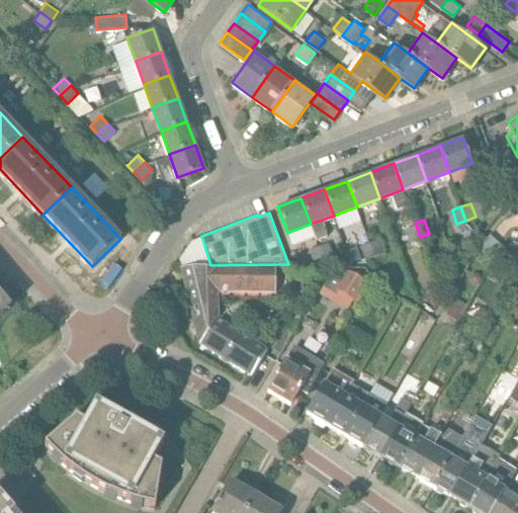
[(414,240),(420,237),(415,223),(406,227),(411,241),(414,240)]
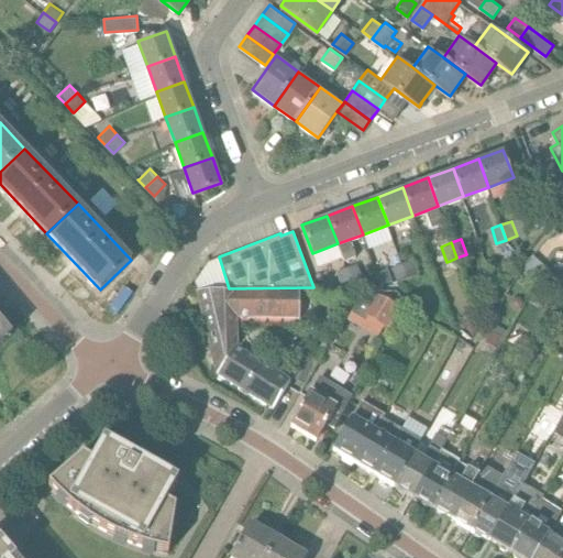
[(407,276),(418,273),(412,258),(401,261),(407,276)]
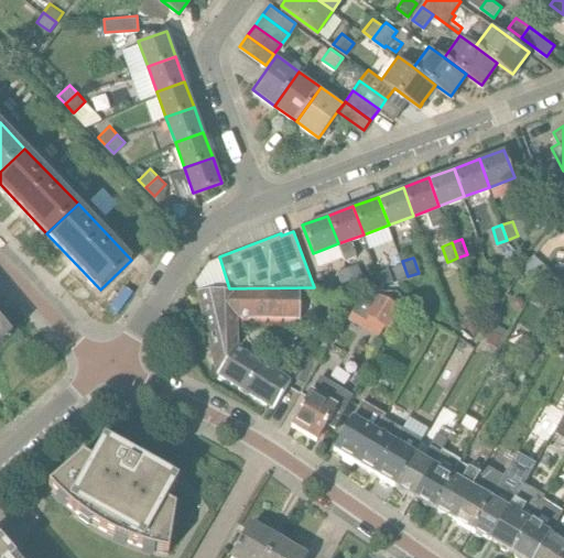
[(398,281),(408,276),(402,261),(392,265),(398,281)]
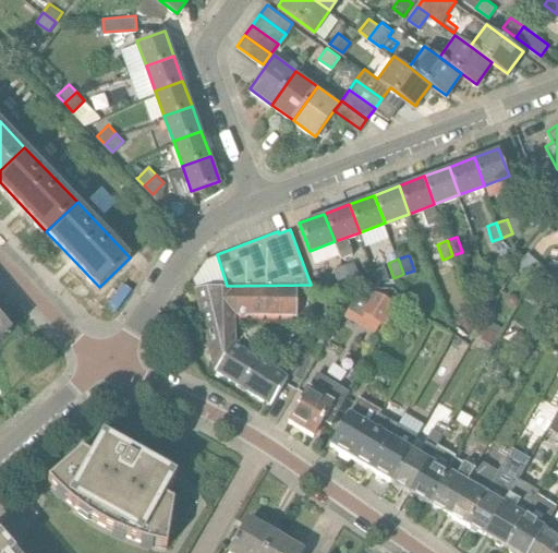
[(349,278),(360,275),(354,260),(343,263),(349,278)]
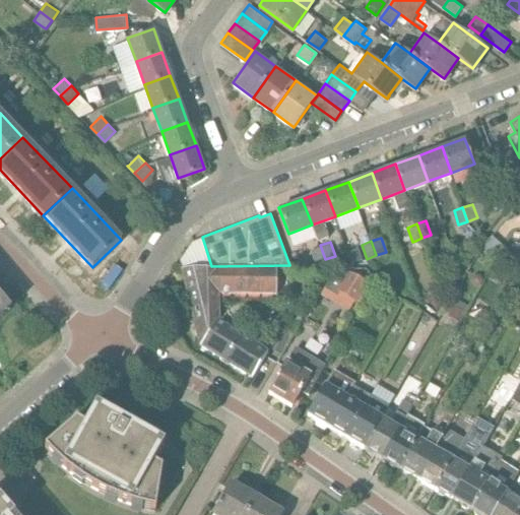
[(316,263),(325,259),(320,245),(310,249),(316,263)]
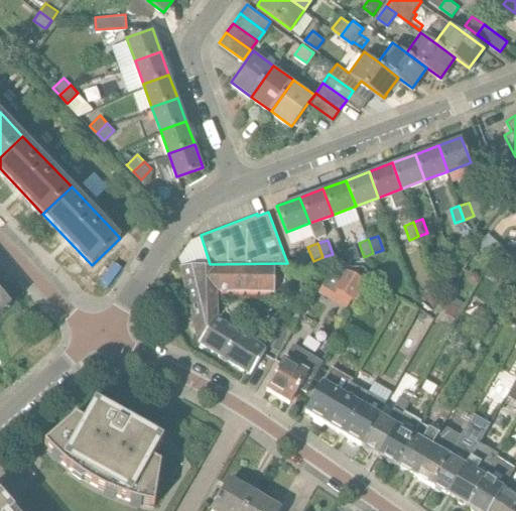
[(346,248),(350,258),(359,256),(355,245),(346,248)]
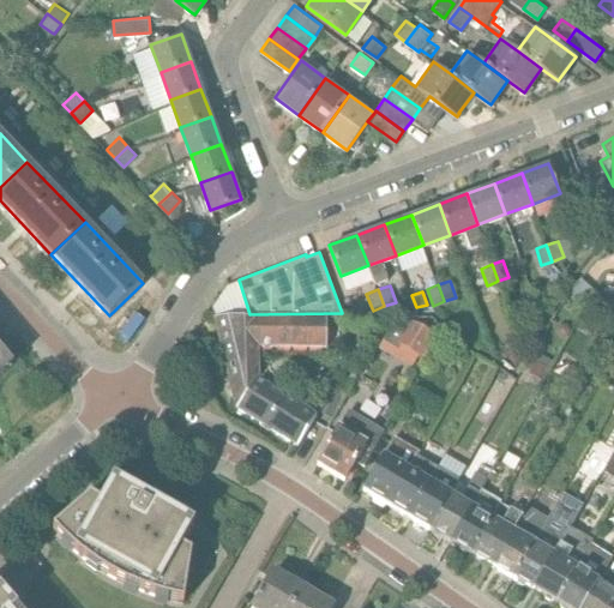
[(258,339),(259,344),(326,345),(343,344),(343,315),(342,313),(250,314),(214,314),(221,344),(258,339)]
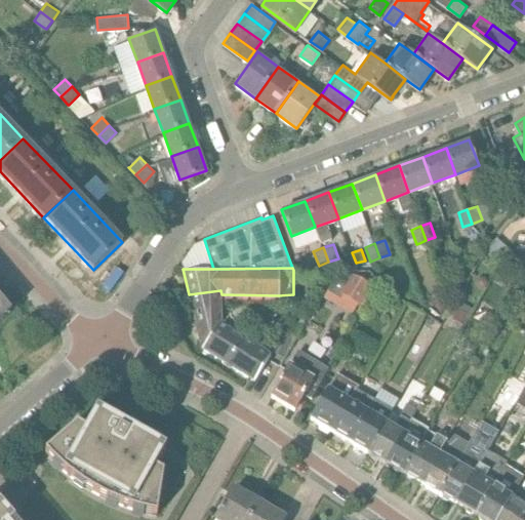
[(328,288),(339,295),(341,292),(354,272),(338,271),(328,288)]
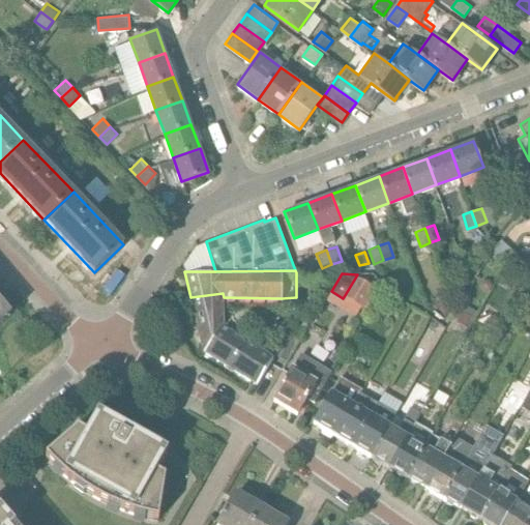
[(364,307),(377,286),(357,274),(345,295),(364,307)]
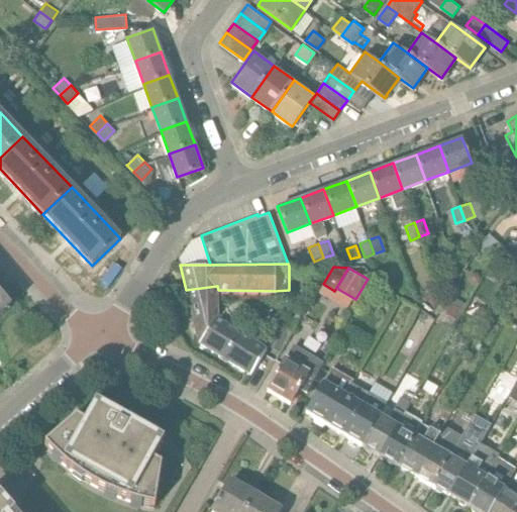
[(186,290),(199,341),(250,373),(268,346),(219,316),(218,290),(217,286),(186,290)]
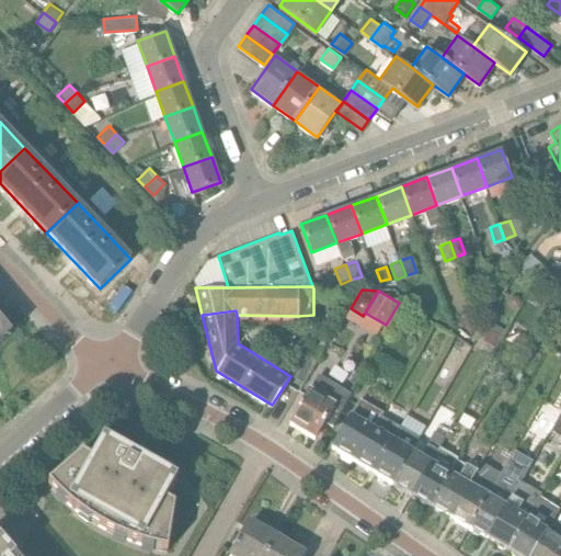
[(0,340),(11,331),(0,317),(0,340)]
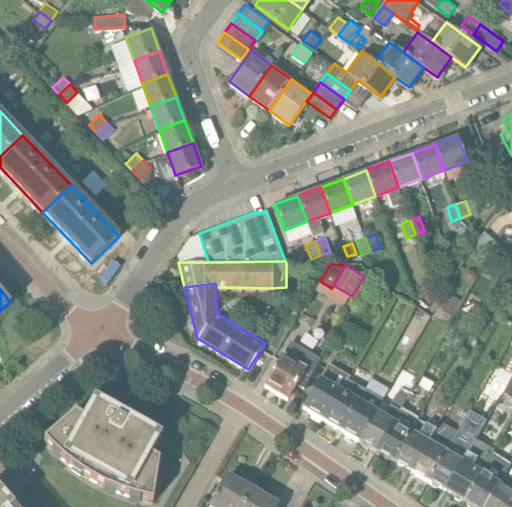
[(277,349),(282,339),(293,319),(281,312),(265,342),(277,349)]
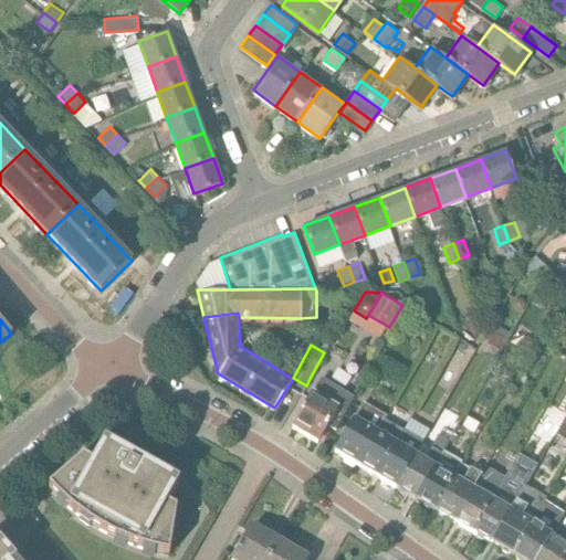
[(321,377),(313,390),(292,425),(317,440),(326,424),(334,429),(354,395),(321,377)]
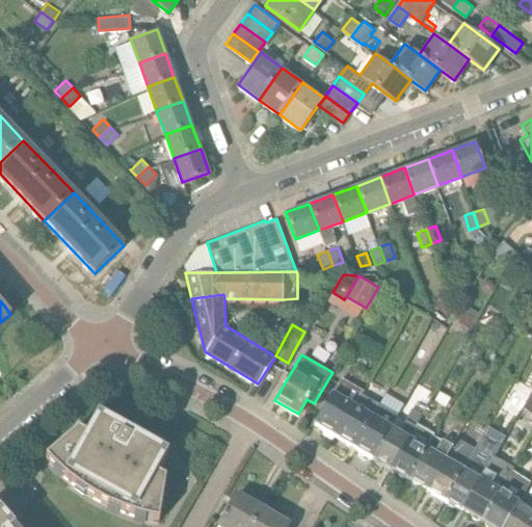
[(337,436),(355,404),(364,390),(341,376),(333,391),(315,423),(337,436)]
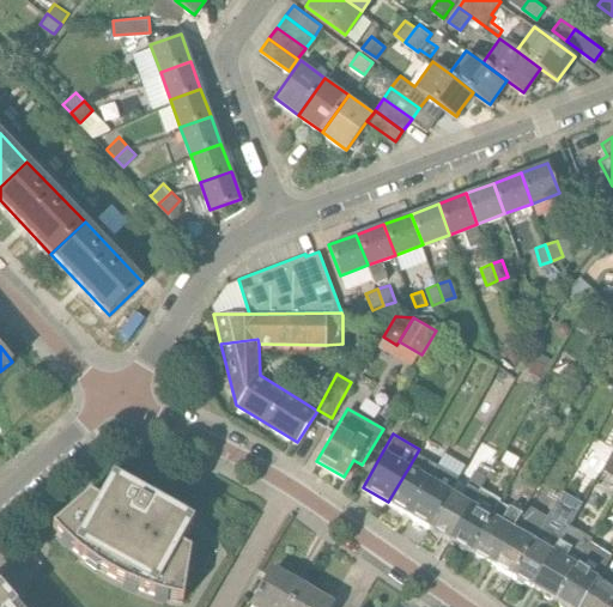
[(612,454),(602,469),(612,475),(612,454)]
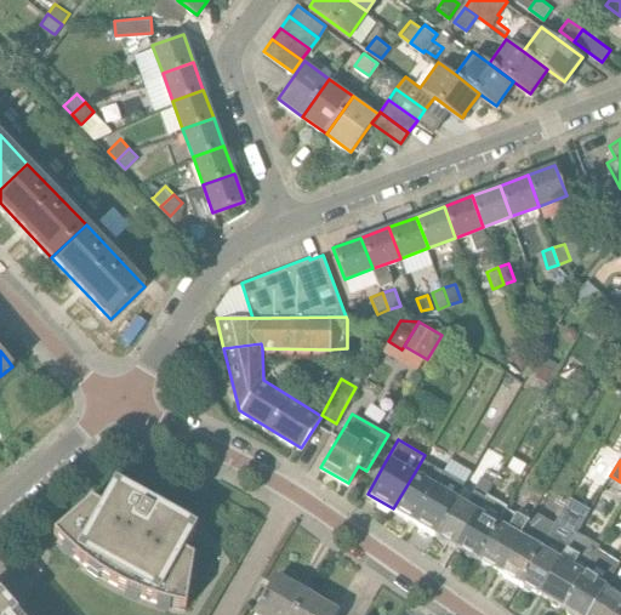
[(393,508),(412,520),(443,470),(429,462),(422,477),(415,472),(393,508)]
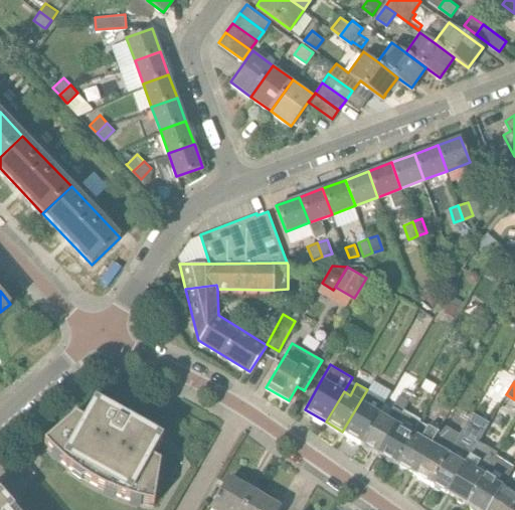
[(360,442),(378,411),(372,407),(379,395),(376,393),(367,389),(342,432),(360,442)]
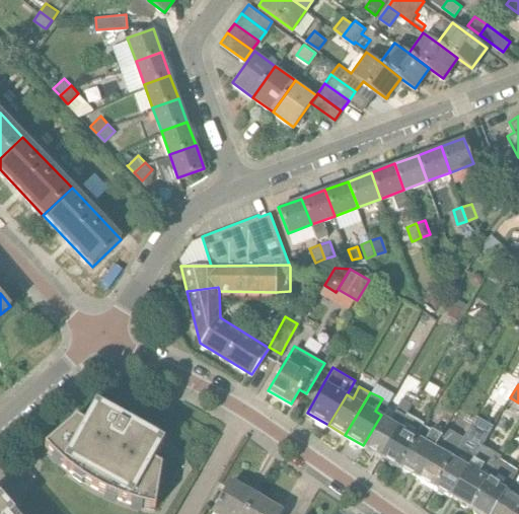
[(397,465),(416,435),(408,431),(426,399),(416,393),(412,401),(379,454),(397,465)]
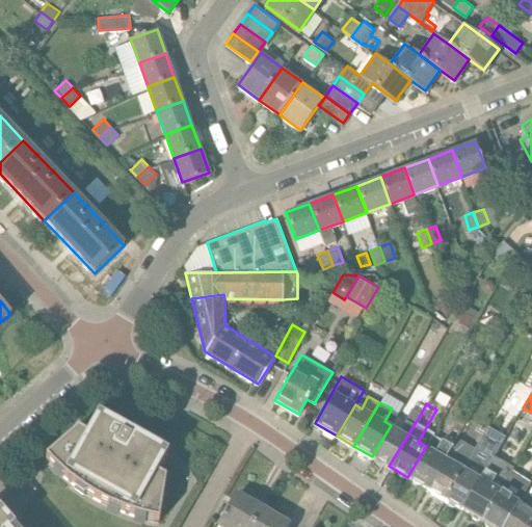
[(372,456),(389,466),(422,412),(413,406),(399,430),(391,425),(372,456)]
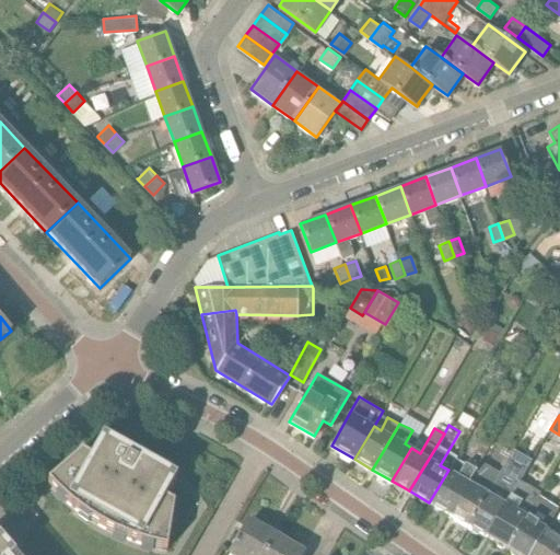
[(167,547),(174,504),(165,498),(177,477),(150,462),(154,458),(131,444),(129,450),(103,436),(91,457),(82,452),(48,482),(54,488),(60,495),(74,506),(89,517),(101,524),(113,531),(127,536),(141,542),(153,545),(167,547)]
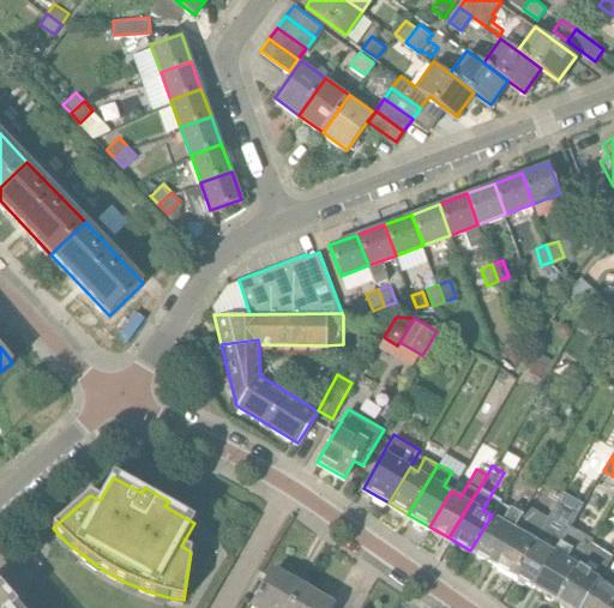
[(511,575),(534,588),(570,524),(582,501),(563,491),(547,516),(511,575)]
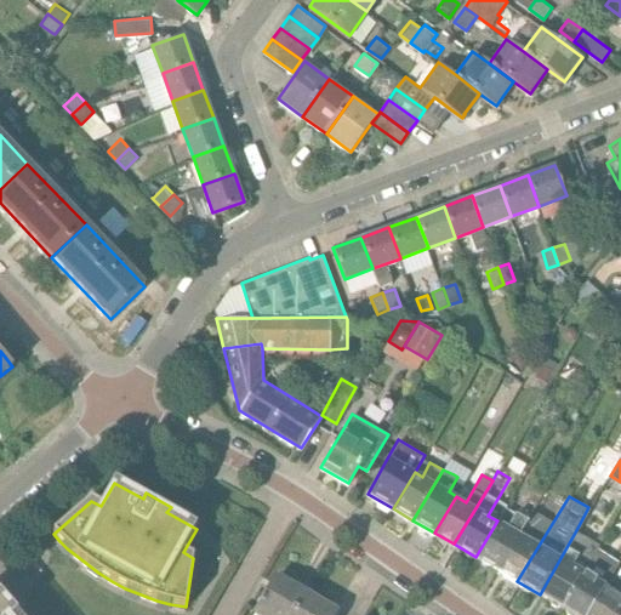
[(517,581),(553,522),(533,508),(527,518),(496,569),(517,581)]
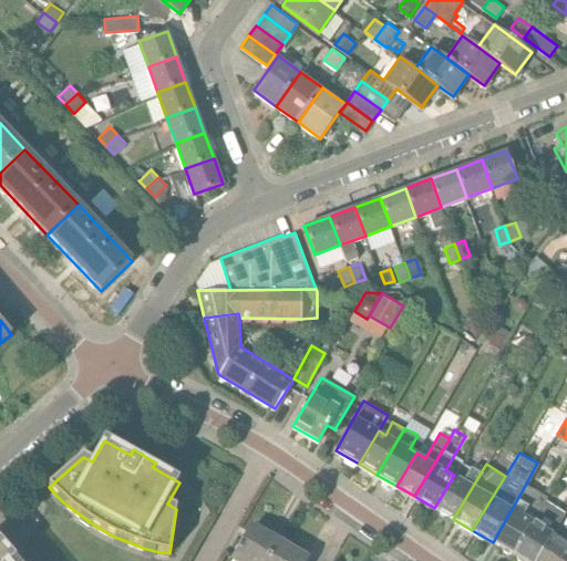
[(434,508),(453,519),(481,473),(471,467),(464,479),(454,475),(434,508)]
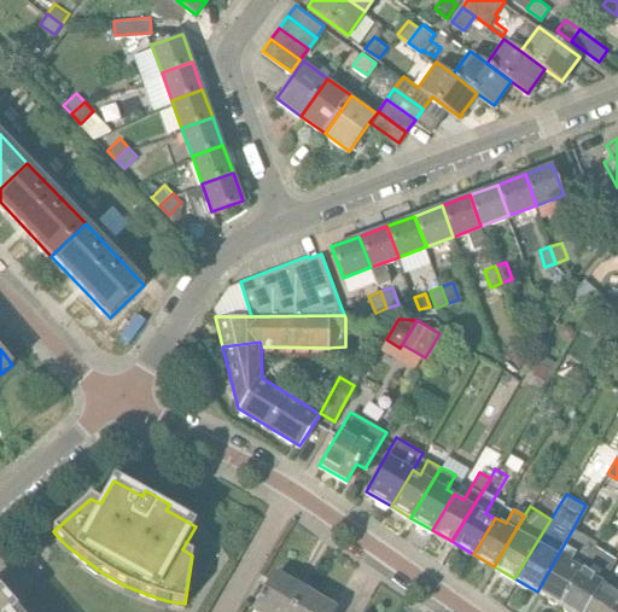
[(560,605),(593,547),(596,540),(573,528),(537,592),(560,605)]
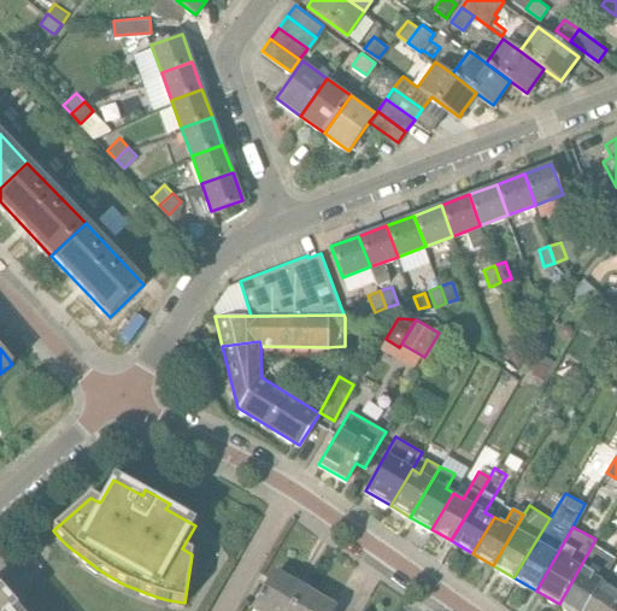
[(559,604),(570,610),(583,610),(607,570),(613,559),(592,546),(559,604)]
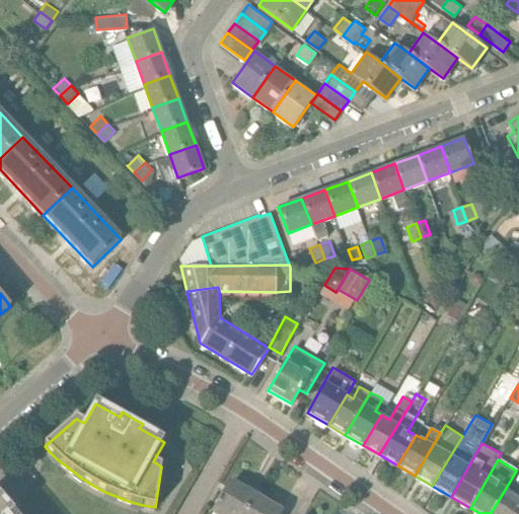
[(513,513),(518,505),(518,484),(511,480),(491,513),(513,513)]
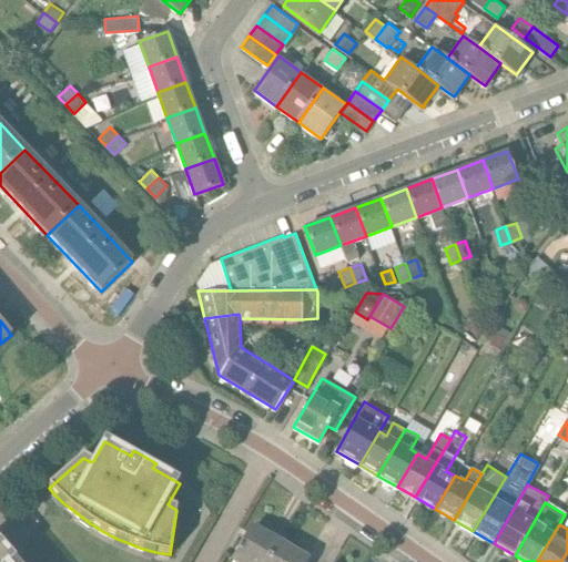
[(232,561),(269,561),(281,542),(253,527),(232,561)]
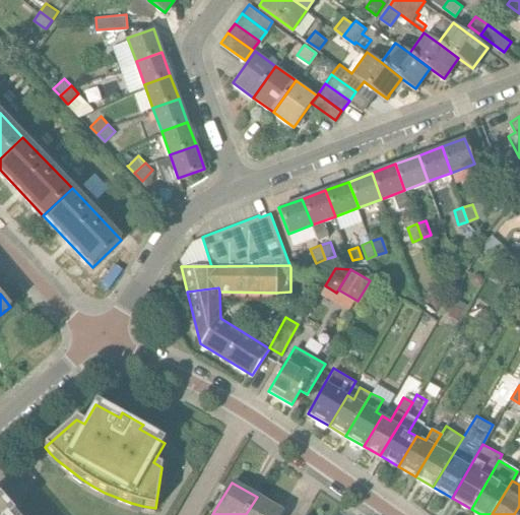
[(279,514),(282,512),(257,497),(246,514),(279,514)]
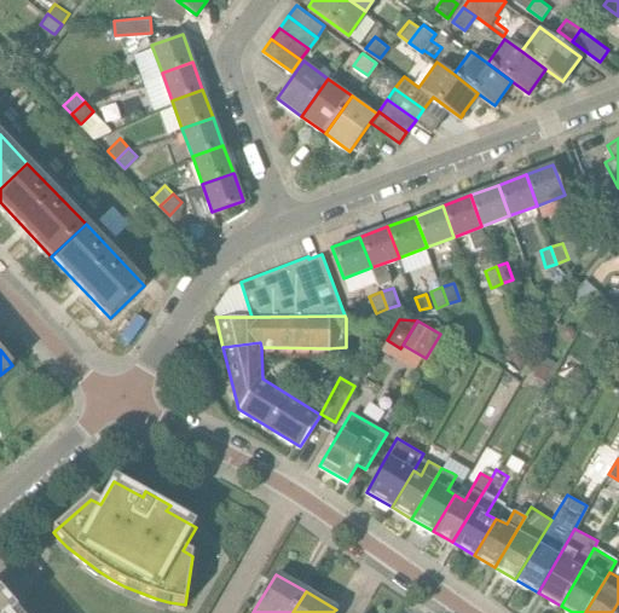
[(16,612),(0,594),(0,612),(16,612)]
